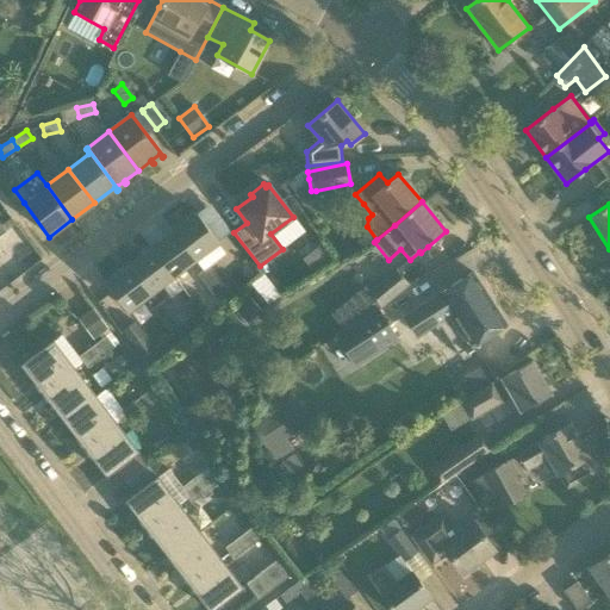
[(0,235),(5,231),(10,238),(20,231),(11,219),(12,218),(6,211),(0,216),(0,235)]
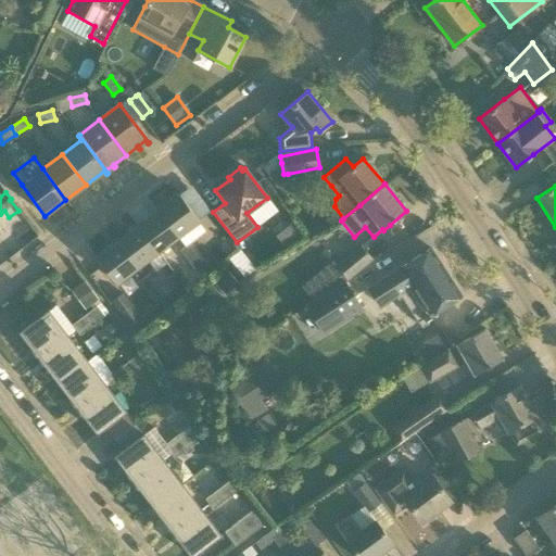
[(159,211),(178,236),(199,220),(179,194),(159,211)]
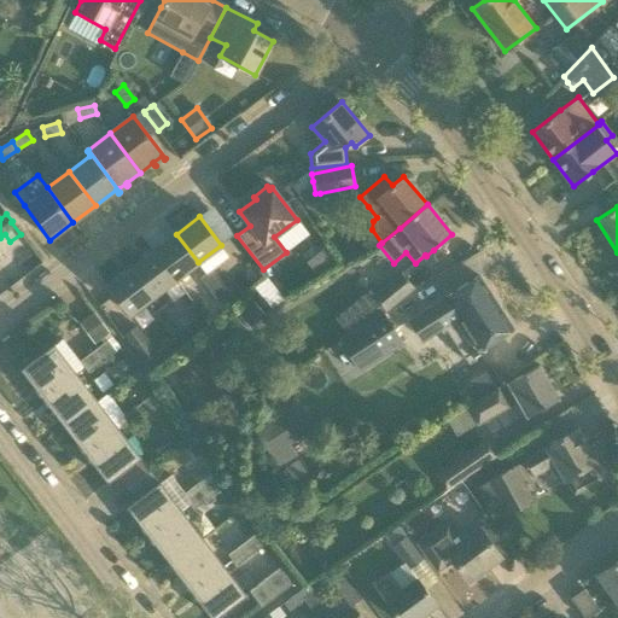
[(198,262),(176,234),(153,251),(175,280),(198,262)]
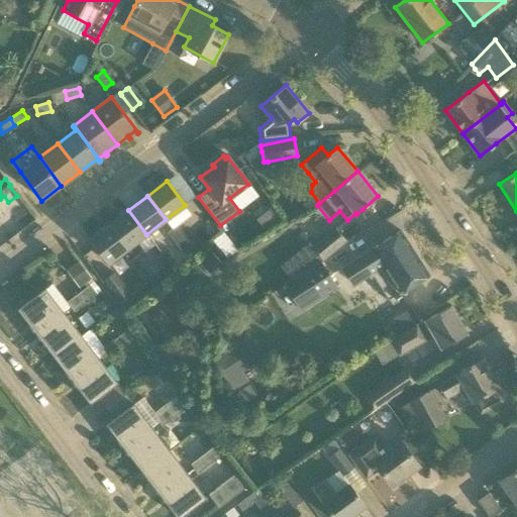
[(146,234),(128,210),(109,224),(127,248),(146,234)]
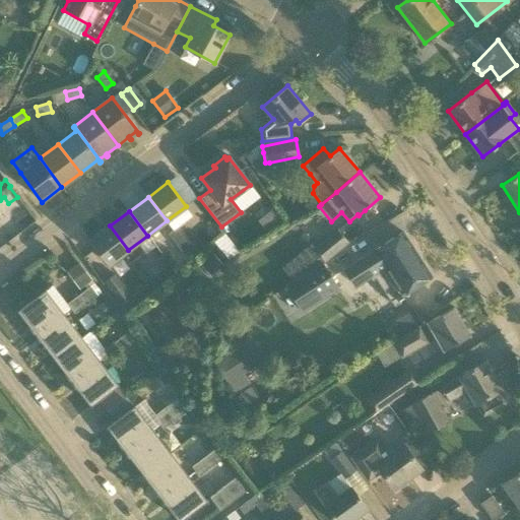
[(109,265),(128,250),(110,225),(90,241),(109,265)]
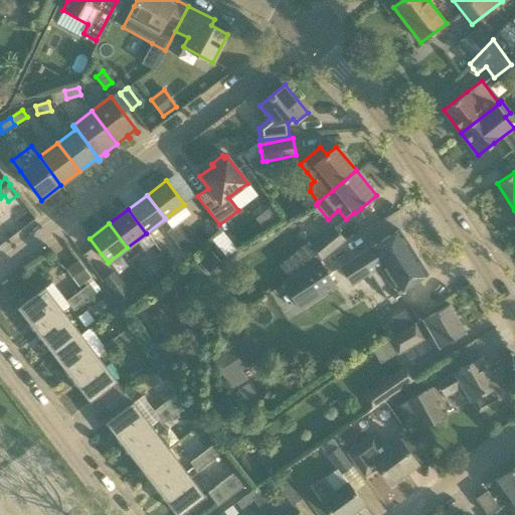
[(184,234),(177,225),(176,224),(166,232),(173,242),(184,234)]
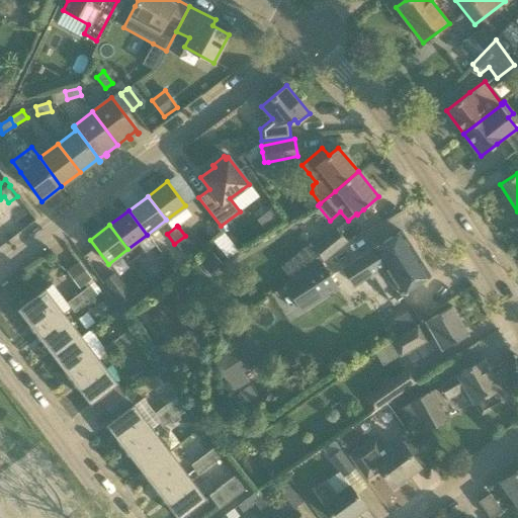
[(323,260),(347,241),(337,230),(314,249),(323,260)]
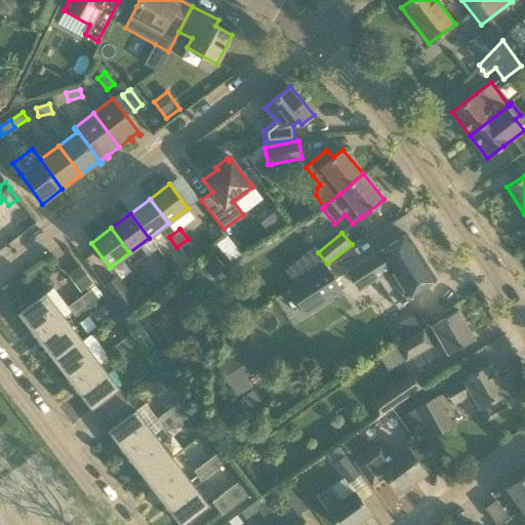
[(349,272),(348,272),(356,285),(359,289),(374,279),(377,283),(379,281),(393,273),(406,295),(394,304),(394,305),(395,305),(398,310),(404,306),(402,303),(406,300),(405,298),(407,296),(407,297),(435,279),(406,235),(349,272)]
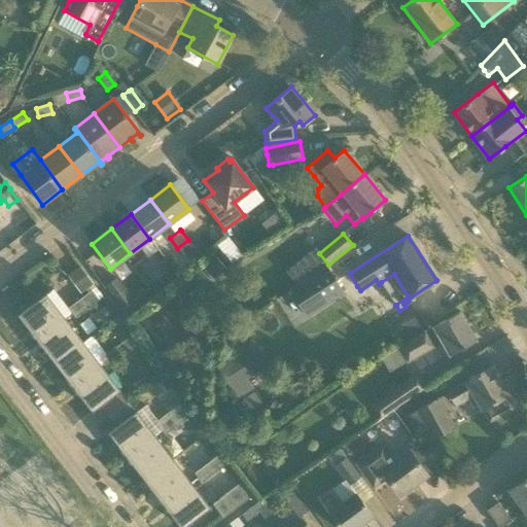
[(197,250),(188,240),(177,248),(185,257),(197,250)]
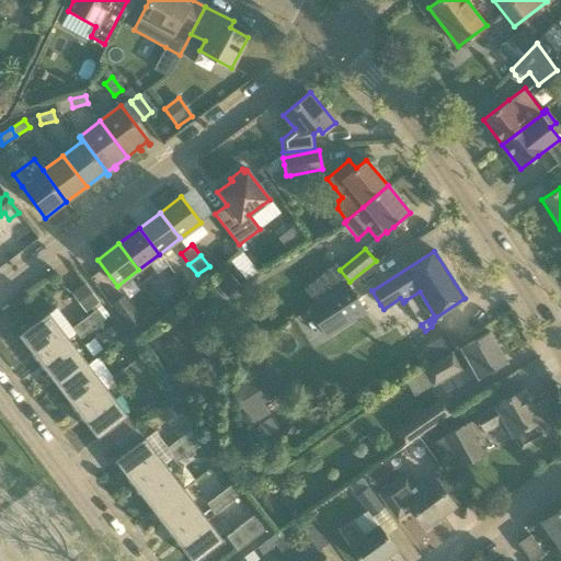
[(229,274),(218,284),(229,297),(241,286),(229,274)]
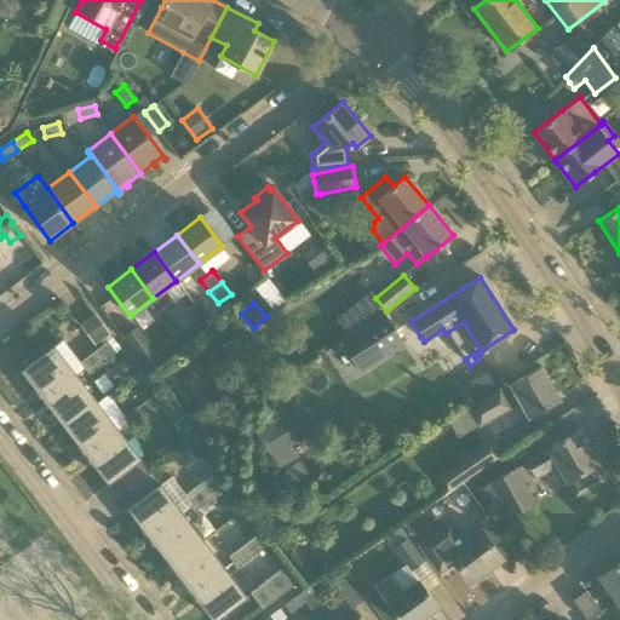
[(164,326),(176,316),(167,304),(154,314),(164,326)]
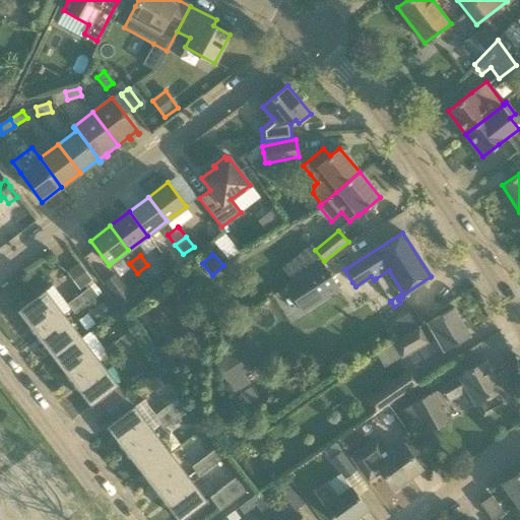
[(91,280),(87,275),(79,264),(78,263),(66,272),(79,289),(91,280)]
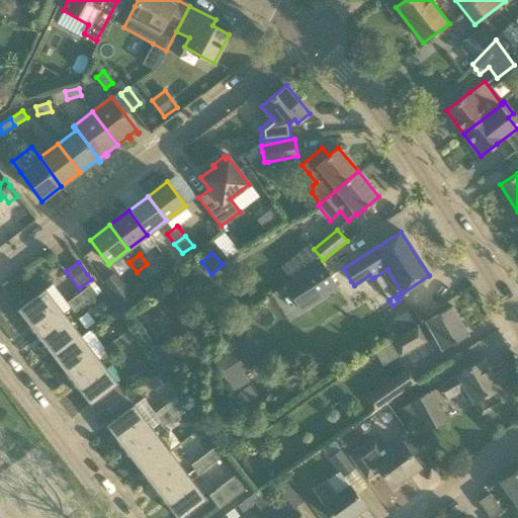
[(321,262),(285,284),(300,309),(337,286),(321,262)]
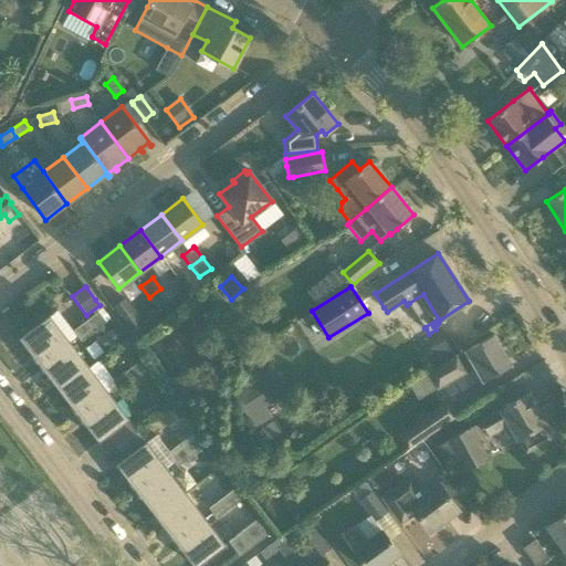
[(160,289),(149,297),(157,308),(169,300),(160,289)]
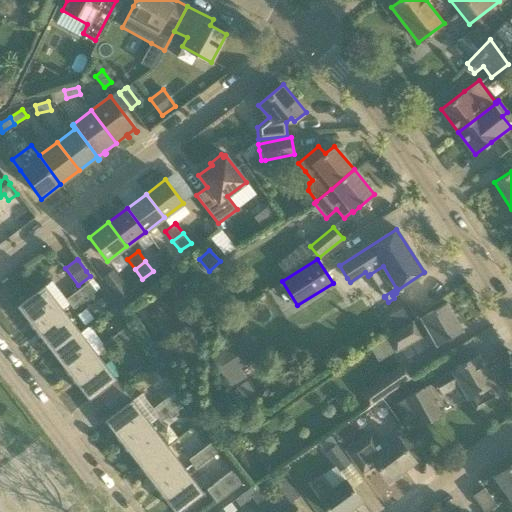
[(130,292),(113,269),(101,278),(119,301),(130,292)]
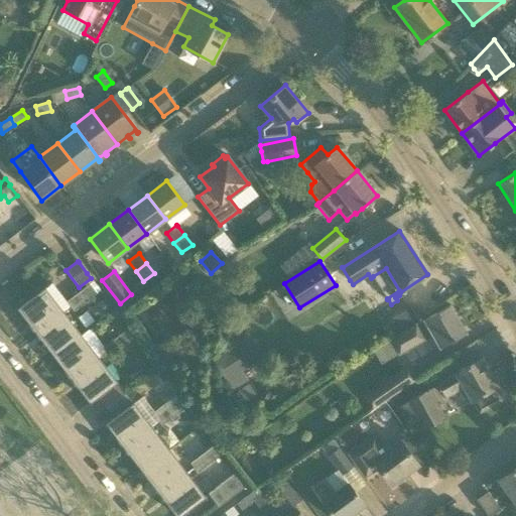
[(85,301),(96,293),(89,284),(78,292),(85,301)]
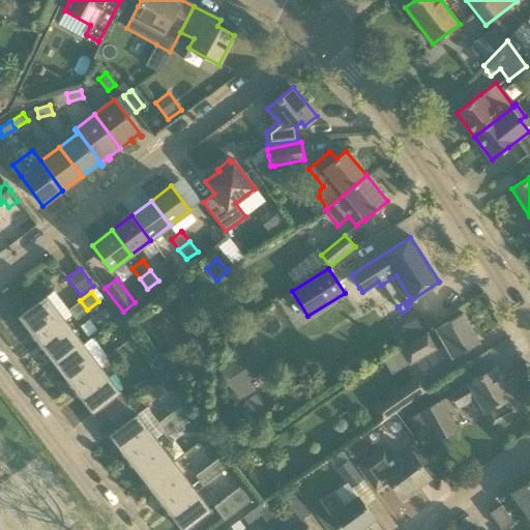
[(65,320),(59,312),(47,295),(18,317),(37,342),(65,320)]
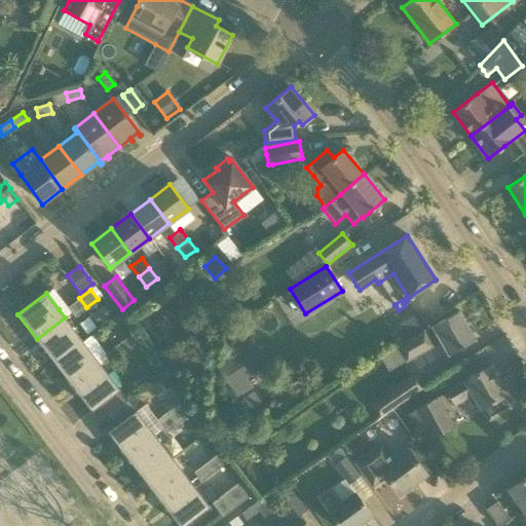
[(79,298),(68,307),(75,316),(86,307),(79,298)]
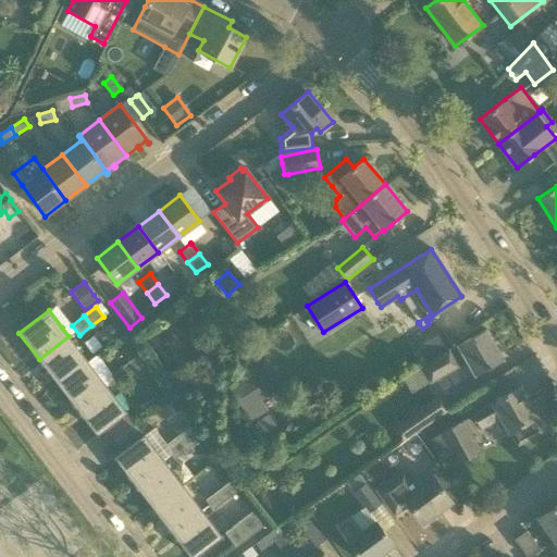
[(396,326),(353,355),(367,378),(410,348),(396,326)]
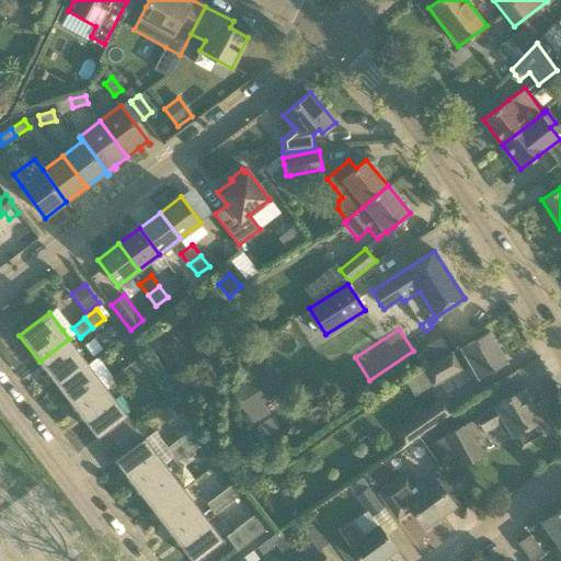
[(489,332),(425,369),(434,384),(436,388),(472,366),(479,378),(506,362),(489,332)]
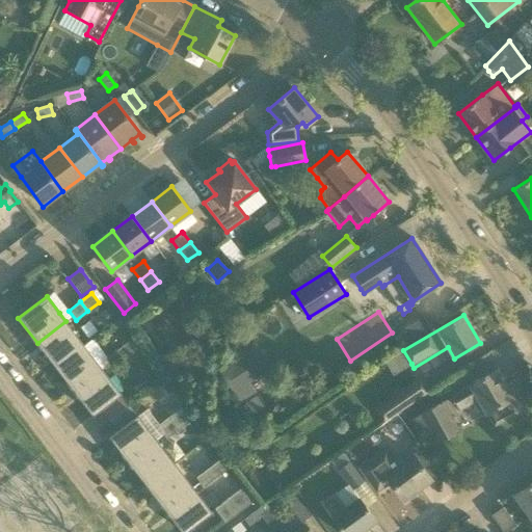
[(171,358),(187,347),(165,317),(150,328),(171,358)]
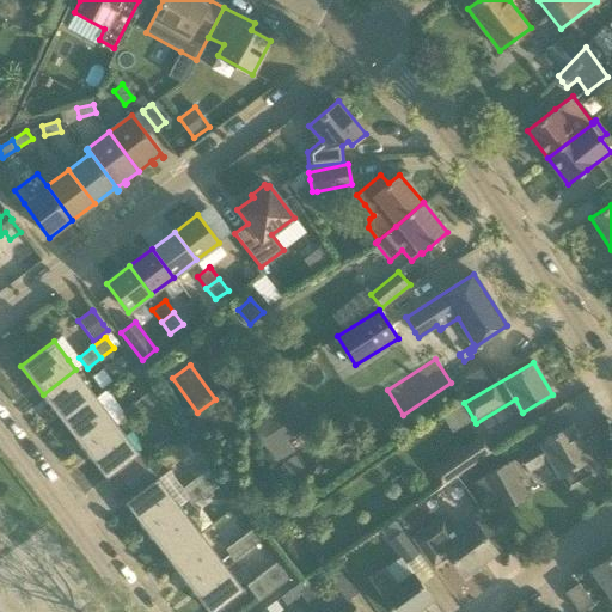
[(485,366),(465,378),(473,392),(494,380),(485,366)]
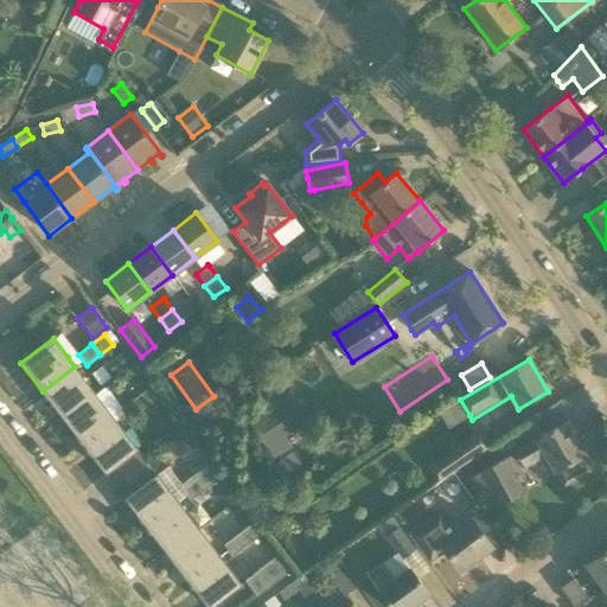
[(63,419),(95,394),(75,366),(43,391),(63,419)]
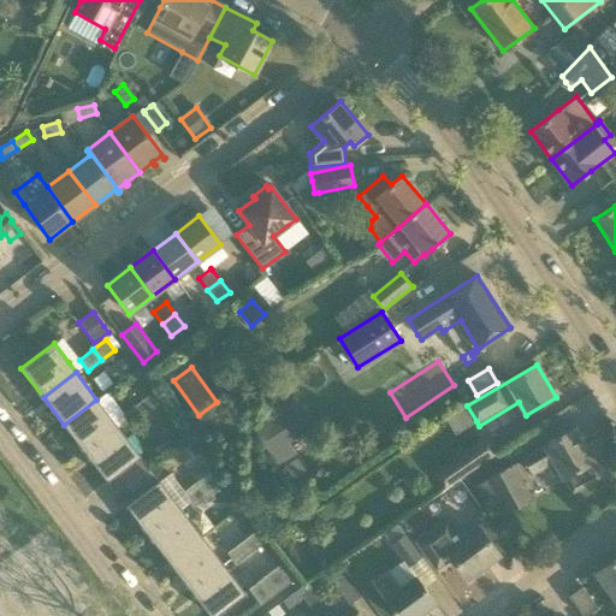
[(135,406),(143,416),(158,406),(155,403),(167,394),(161,385),(149,395),(136,404),(135,406)]
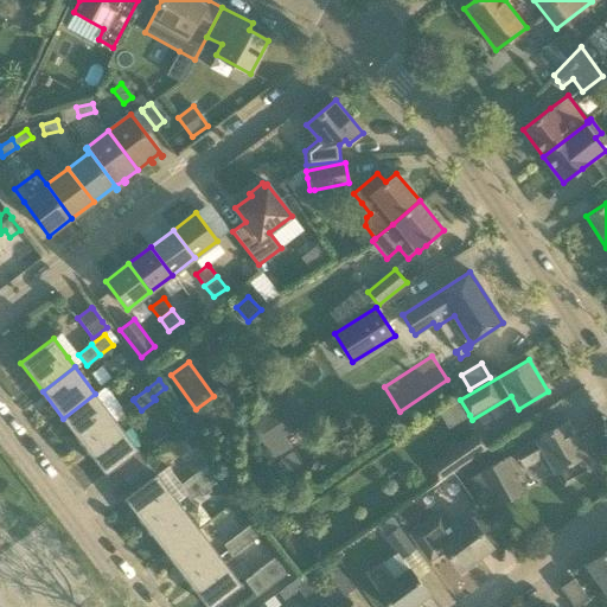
[(95,394),(63,419),(84,446),(116,421),(107,408),(95,394)]
